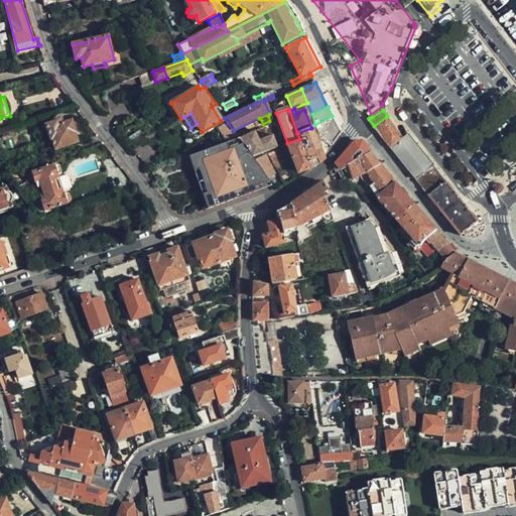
[(341,133),(332,116),(314,125),(321,140),(332,146),(341,133)]
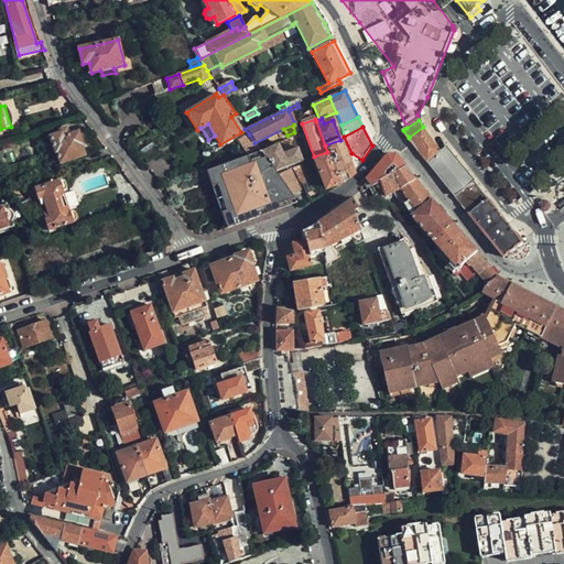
[(440,151),(423,127),(409,138),(455,196),(474,182),(446,147),(440,151)]
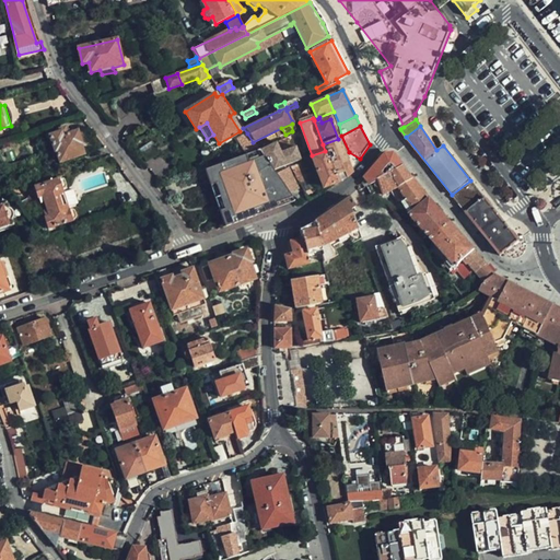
[(61,129),(62,132),(63,137),(70,135),(67,127),(61,129)]
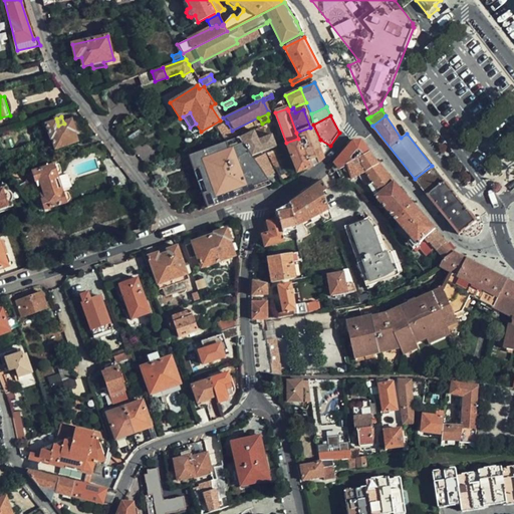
[(53,140),(56,149),(77,142),(74,133),(75,132),(72,120),(64,123),(58,125),(57,121),(46,125),(51,140),(53,140)]
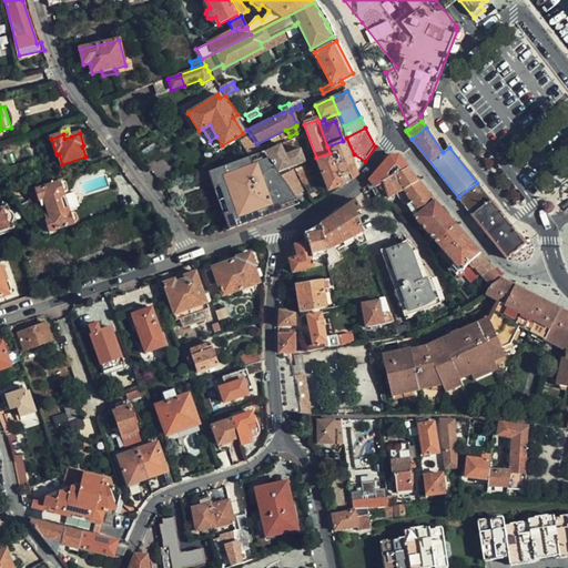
[(256,156),(263,153),(256,144),(251,135),(239,143),(250,159),(256,156)]
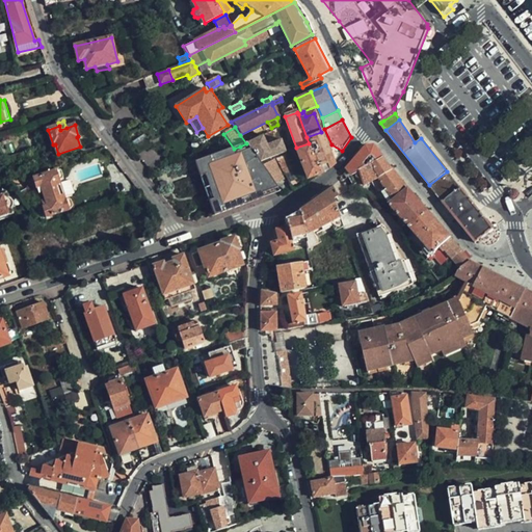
[(328,152),(321,132),(307,137),(309,143),(318,167),(326,164),(328,170),(334,163),(328,152)]
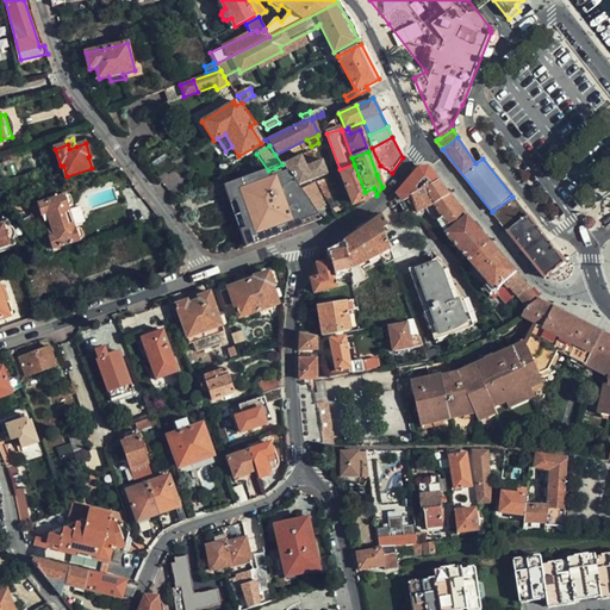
[(300,156),(282,165),(298,187),(328,175),(323,162),(306,168),(300,156)]
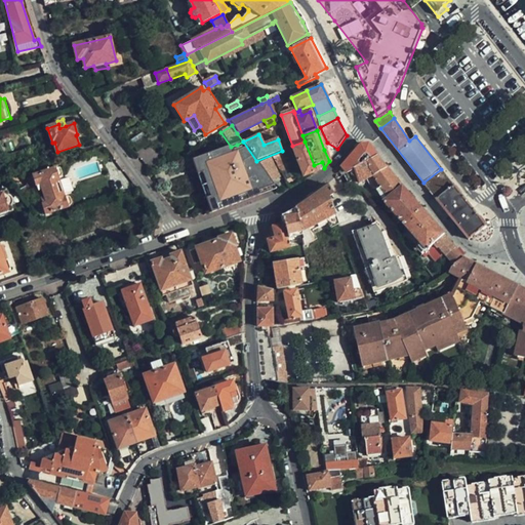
[(193,160),(198,174),(203,172),(212,195),(206,197),(212,212),(241,202),(239,198),(246,195),(248,199),(258,196),(255,188),(271,183),(266,174),(256,161),(243,142),(237,145),(231,147),(193,160)]
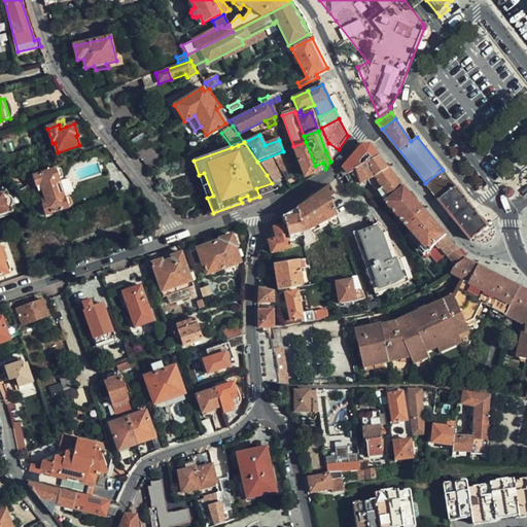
[(305,177),(325,169),(323,163),(315,166),(306,142),(293,146),(305,177)]
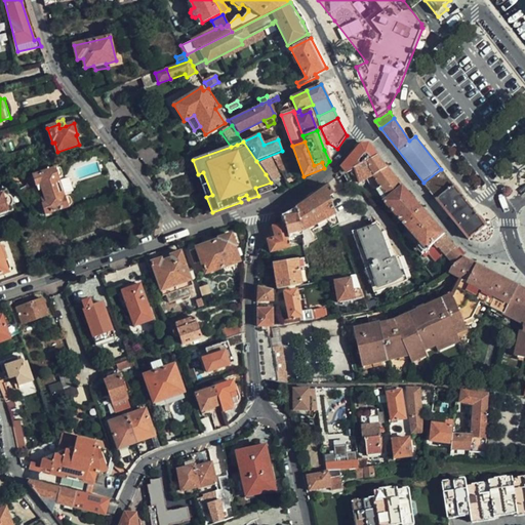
[(346,174),(348,172),(355,169),(357,168),(367,162),(377,157),(367,145),(360,144),(340,164),(339,166),(345,173),(346,174)]
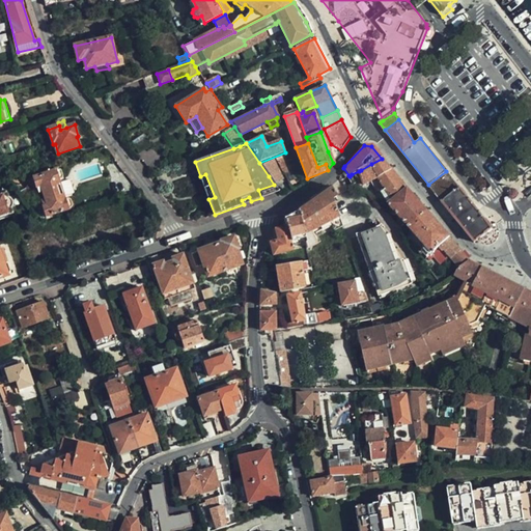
[(333,163),(337,156),(335,149),(328,151),(333,163)]
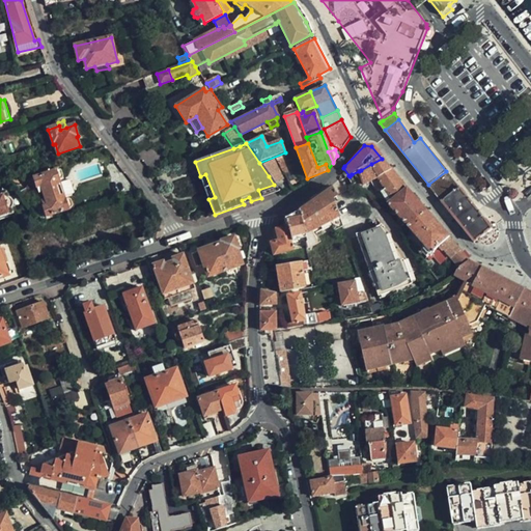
[(363,186),(381,178),(393,172),(382,159),(371,164),(361,170),(359,171),(360,177),(363,186)]
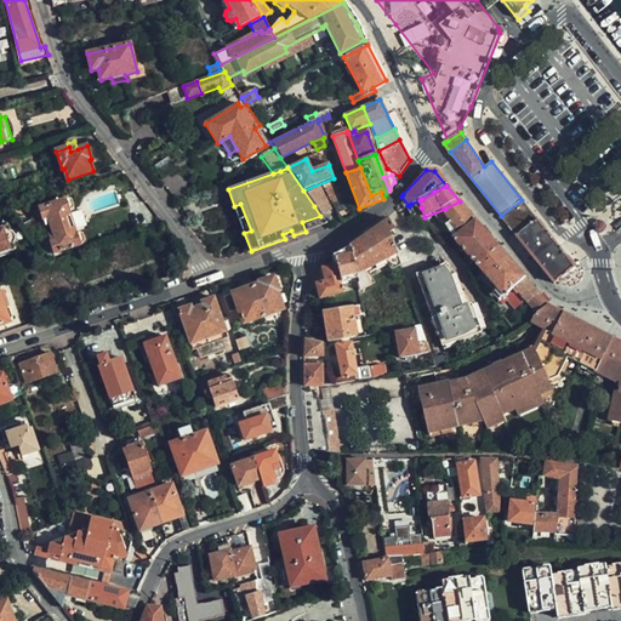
[(23,223),(33,235),(47,231),(73,222),(72,215),(69,211),(73,210),(75,206),(73,201),(69,199),(67,200),(66,199),(39,208),(40,210),(30,212),(33,220),(23,223)]
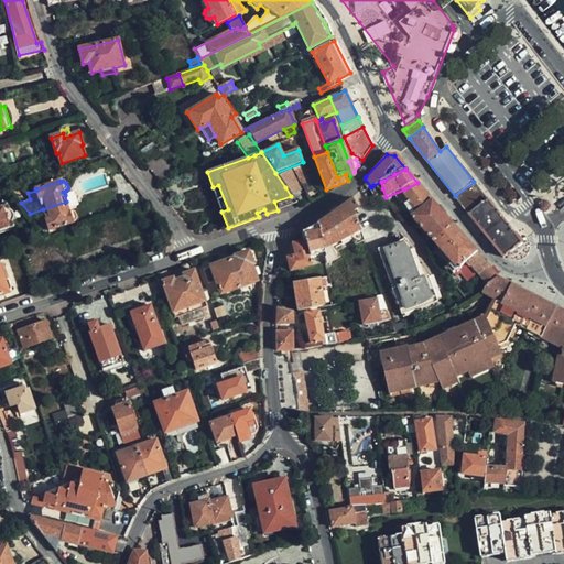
[(371,187),(370,186),(368,188),(373,196),(382,188),(381,182),(373,185),(371,187)]
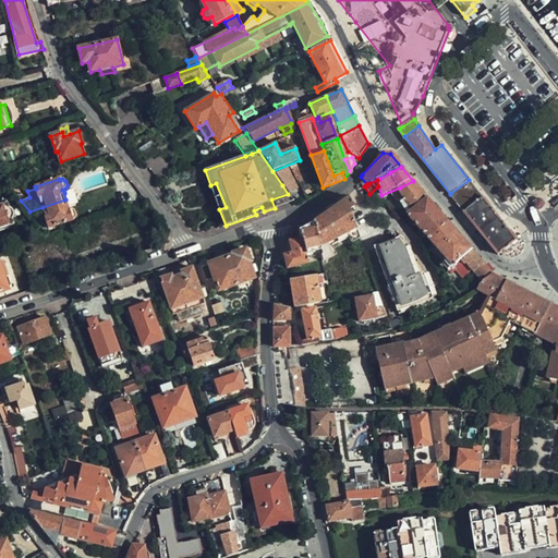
[(469,180),(450,194),(464,213),(483,197),(469,180)]
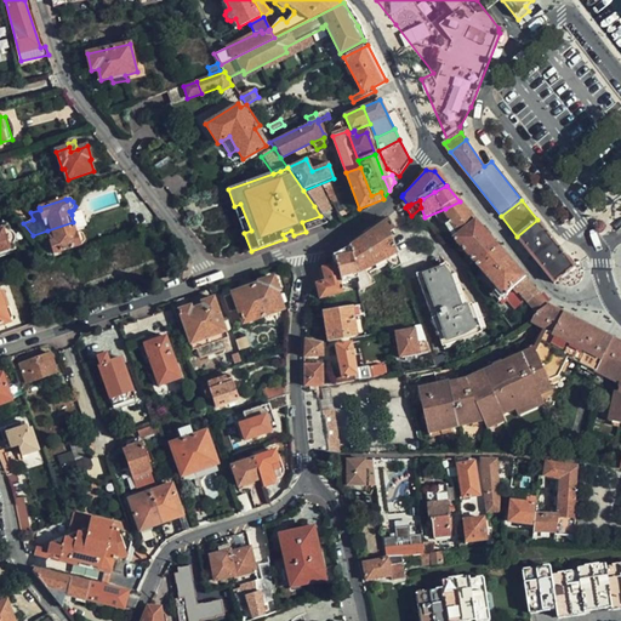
[(460,237),(477,222),(460,201),(445,209),(460,237)]
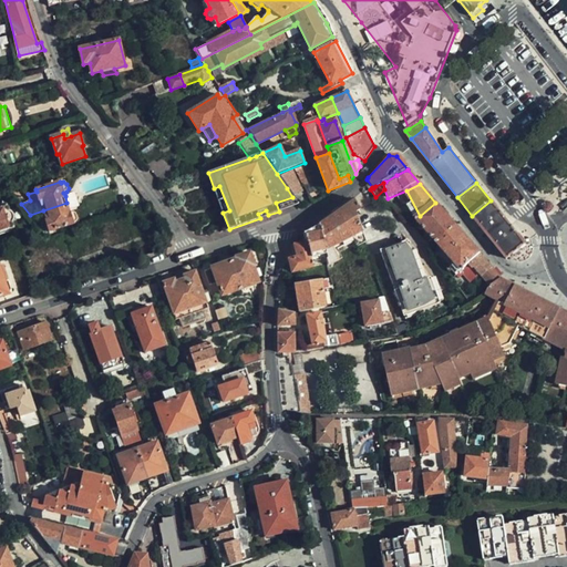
[(219,186),(214,188),(223,213),(229,210),(219,186)]
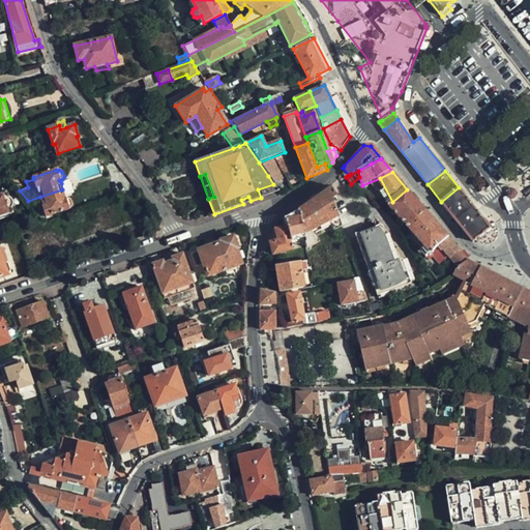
[(62,189),(72,185),(70,180),(61,183),(62,189)]
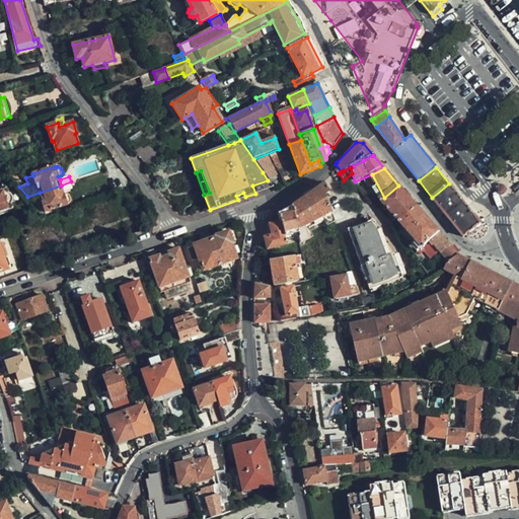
[(268,180),(252,186),(255,194),(272,188),(268,180)]
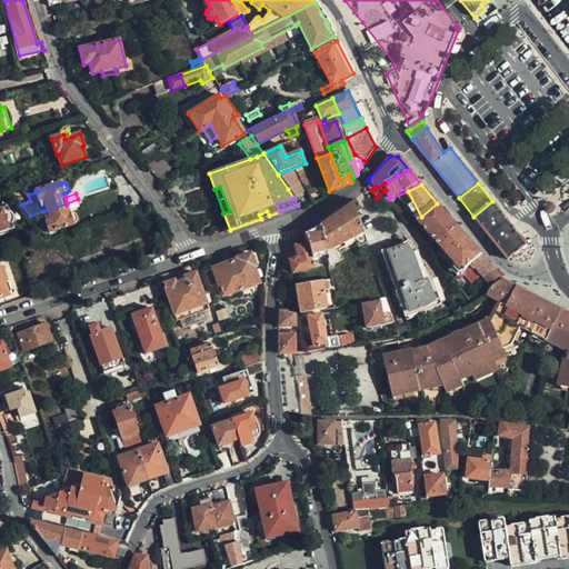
[(80,207),(78,199),(67,203),(69,210),(80,207)]
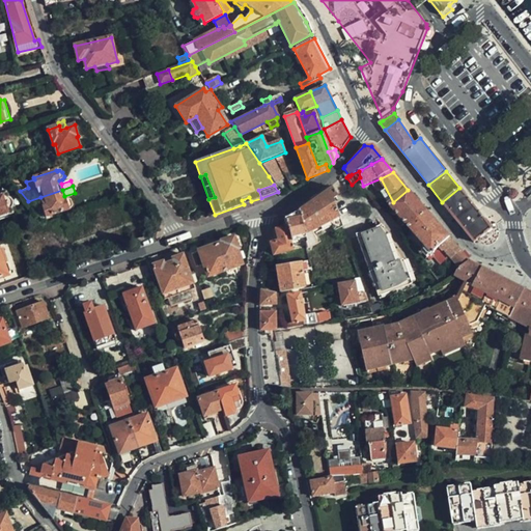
[(459,188),(442,202),(474,243),(492,229),(459,188)]
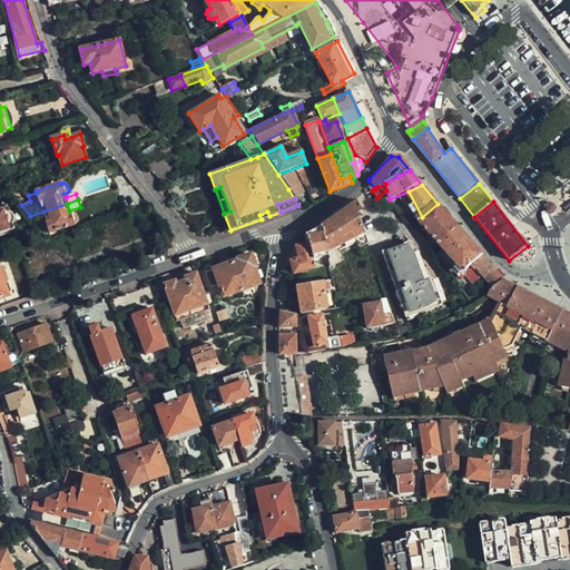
[(356,203),(320,228),(326,254),(330,268),(341,263),(335,253),(356,242),(366,237),(357,213),(361,212),(356,203)]
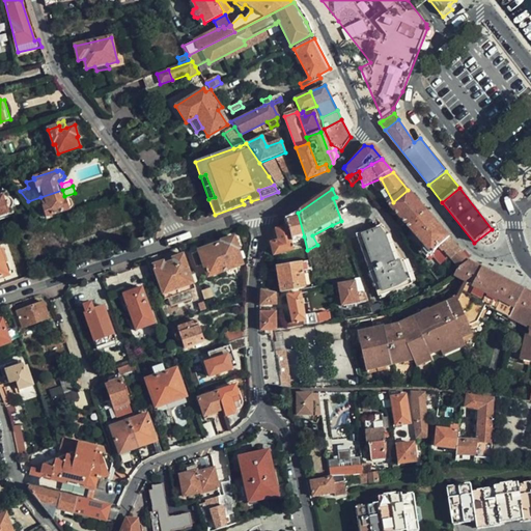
[(64,196),(62,190),(40,197),(48,217),(70,211),(70,208),(72,208),(74,205),(73,201),(70,199),(66,200),(64,196)]
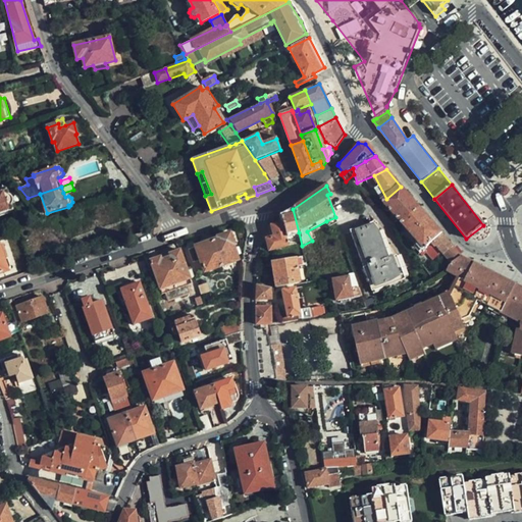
[(383,202),(405,226),(422,210),(401,187),(386,199),(383,202)]
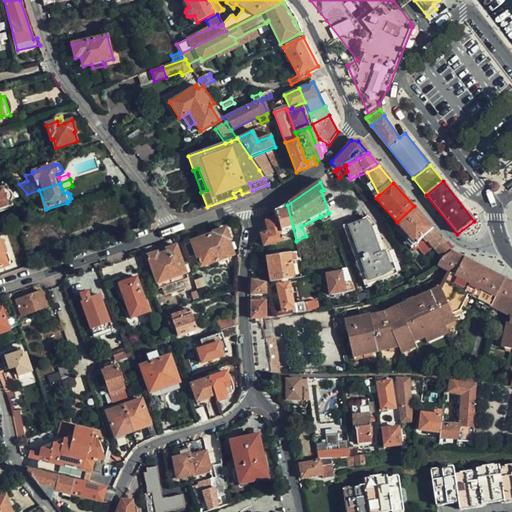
[(7,185),(0,187),(0,209),(13,205),(11,199),(12,194),(10,192),(7,185)]
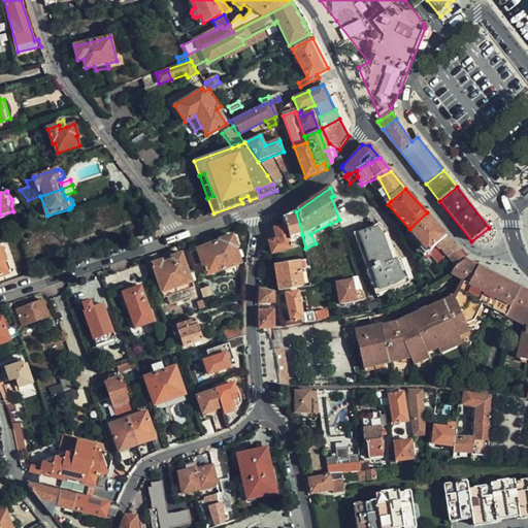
[(296,211),(284,219),(285,225),(289,238),(302,235),(296,211)]
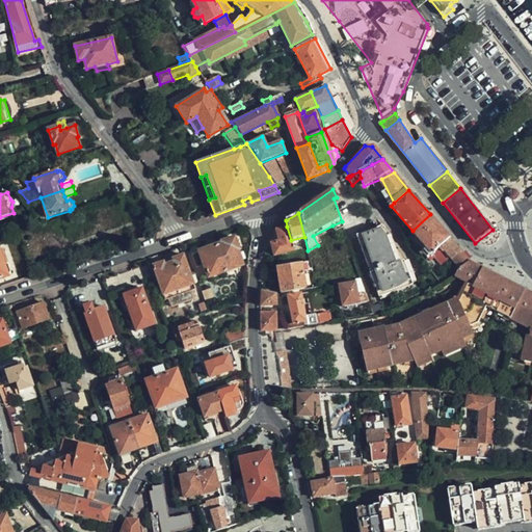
[(443,248),(452,241),(430,214),(413,231),(428,247),(434,255),(435,254),(444,264),(451,259),(443,248)]
